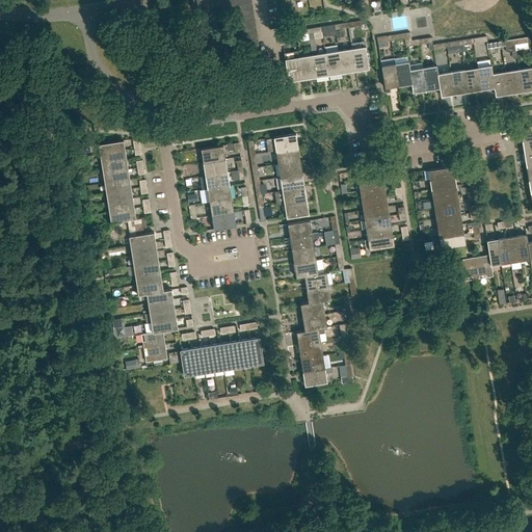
[(208,0),(202,0),(204,10),(210,9),(208,0)]
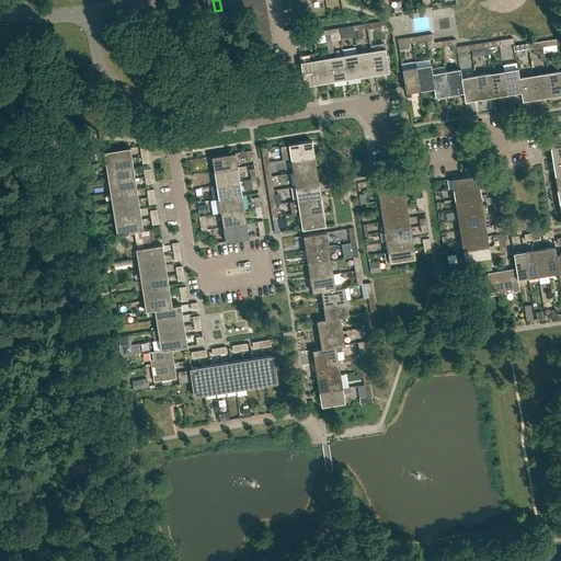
[(355,36),(354,31),(353,25),(339,29),(341,38),(355,36)]
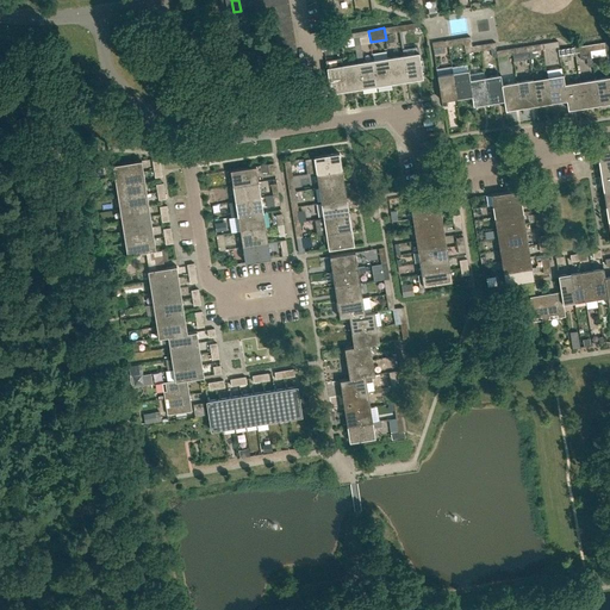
[(377,85),(373,60),(363,61),(360,37),(365,37),(363,31),(353,33),(354,38),(358,62),(361,87),(377,85)]
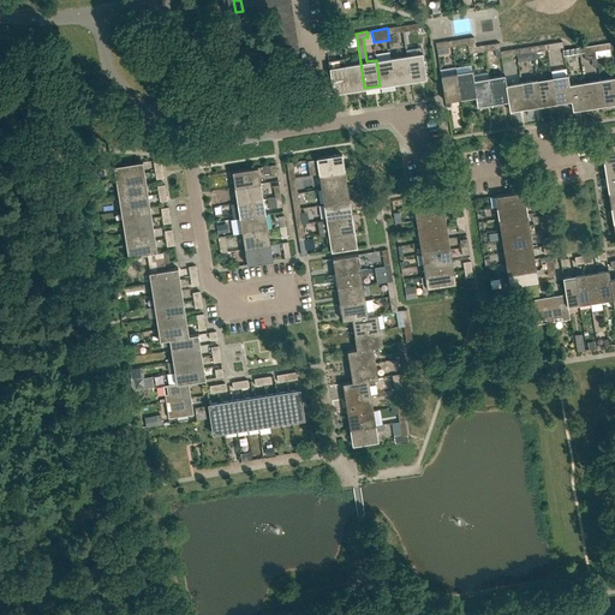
[(466,39),(467,43),(469,53),(479,52),(479,46),(475,47),(473,37),(466,39)]
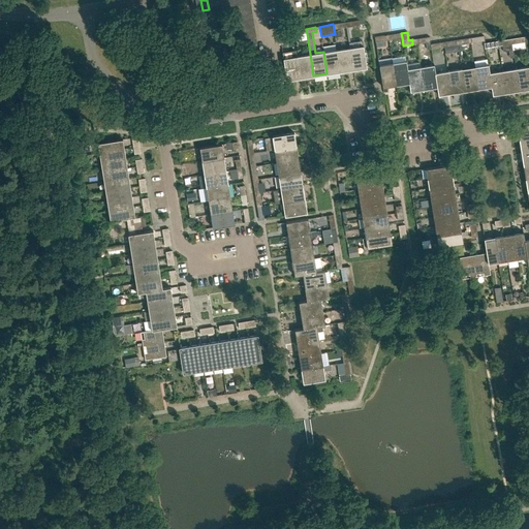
[(458,44),(459,44),(460,50),(467,49),(466,38),(457,40),(458,44)]
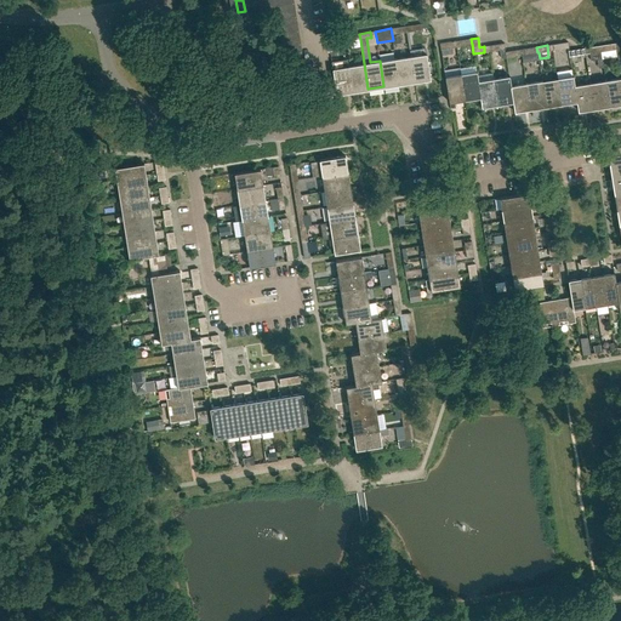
[(289,63),(301,61),(298,51),(286,53),(280,55),(281,64),(289,63)]
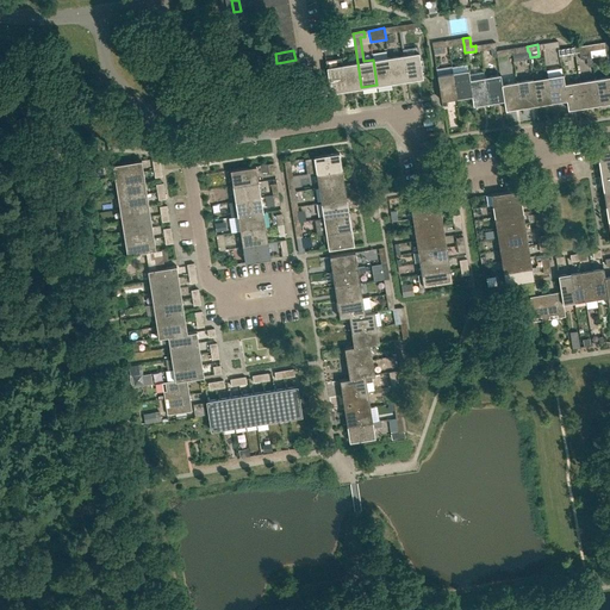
[(404,55),(408,80),(423,78),(419,53),(404,55)]
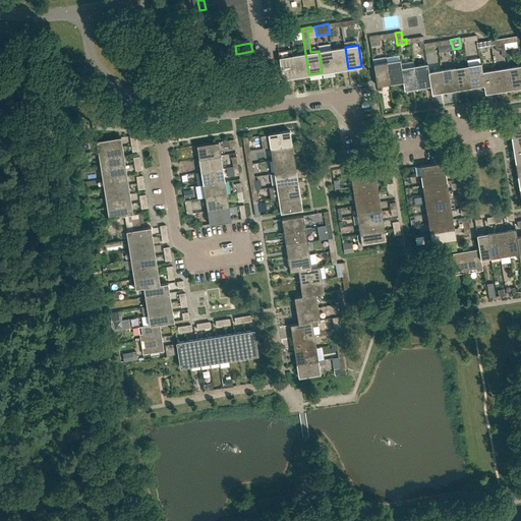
[(335,70),(348,68),(345,47),(332,49),(335,70)]
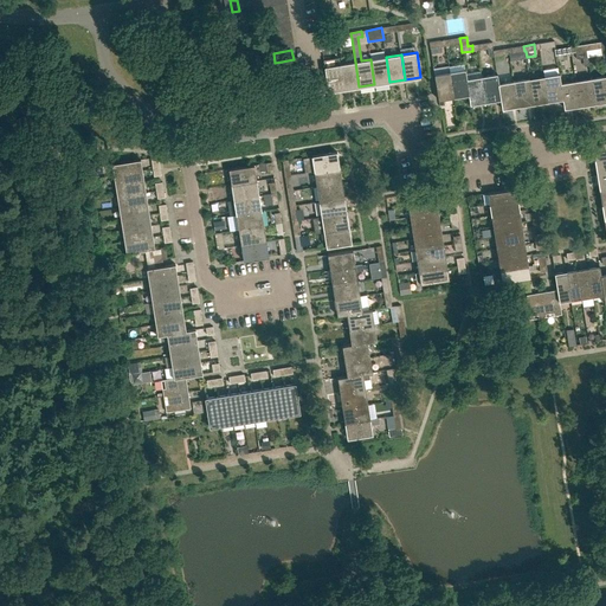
[(374,84),(389,82),(386,57),(371,59),(374,84)]
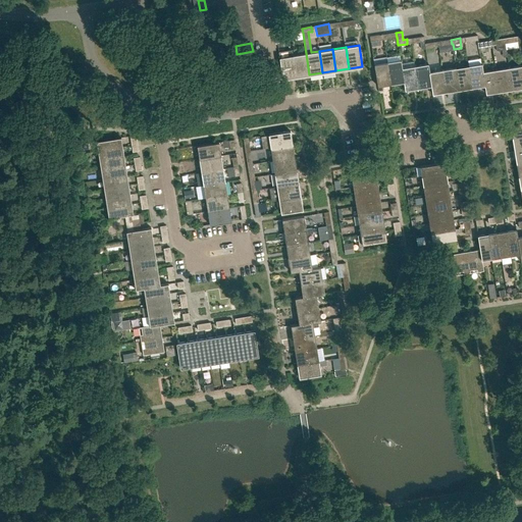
[(297,76),(309,74),(306,53),(293,55),(297,76)]
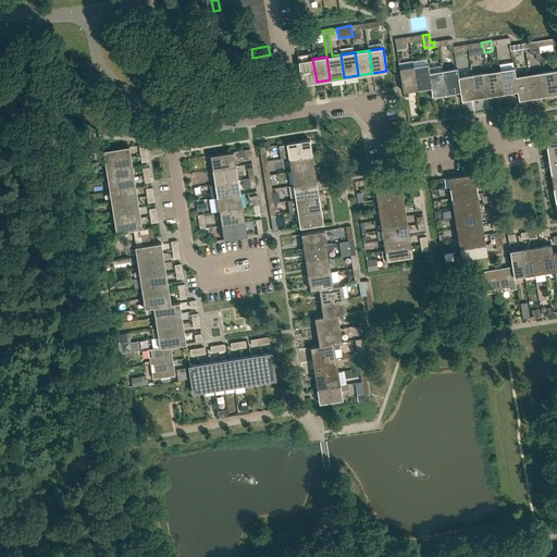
[(302,84),(317,82),(312,59),(298,61),(302,84)]
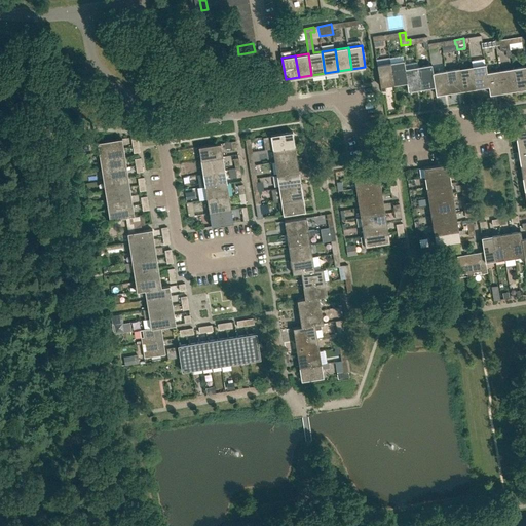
[(405,68),(404,60),(390,62),(393,84),(407,82),(405,68)]
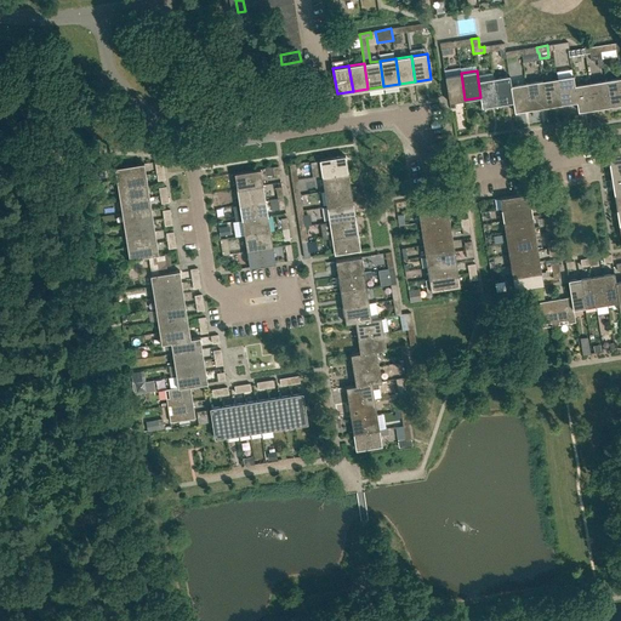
[(449,102),(465,100),(461,73),(445,75),(449,102)]
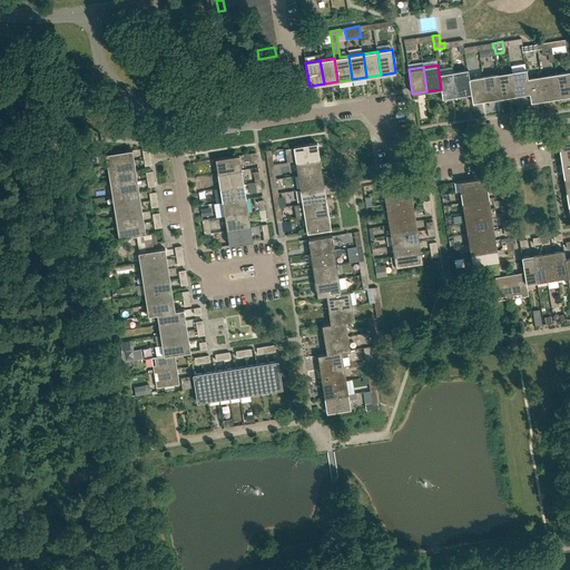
[(469,78),(468,69),(453,71),(457,96),(471,94),(469,78)]
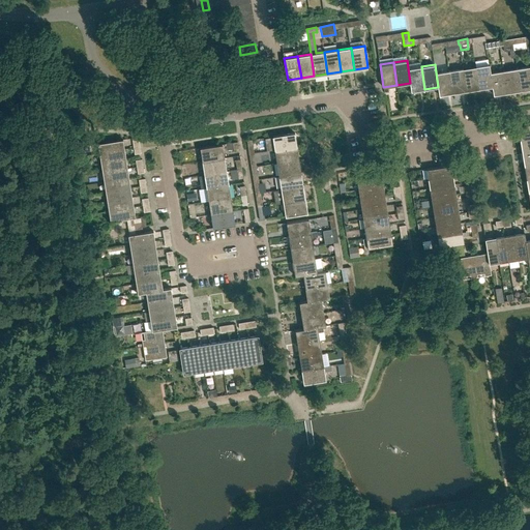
[(490,72),(491,72),(489,64),(475,66),(478,89),(492,86),(493,86),(490,72)]
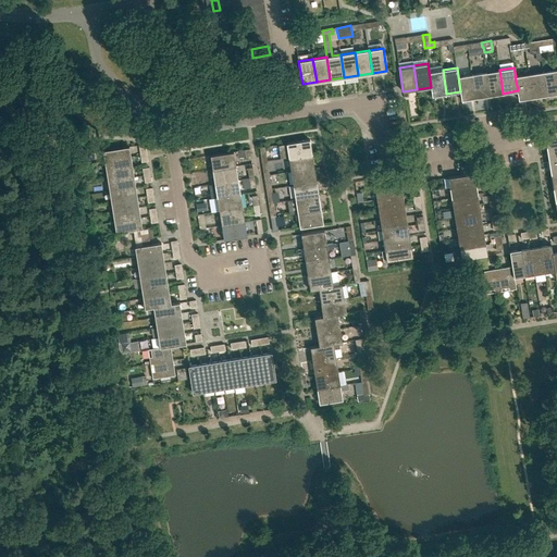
[(432,96),(446,94),(443,70),(429,72),(431,87),(432,96)]
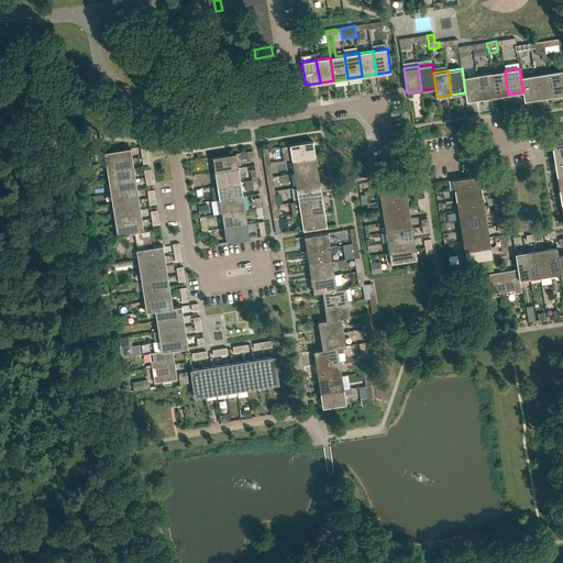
[(495,97),(508,95),(505,70),(490,73),(495,97)]
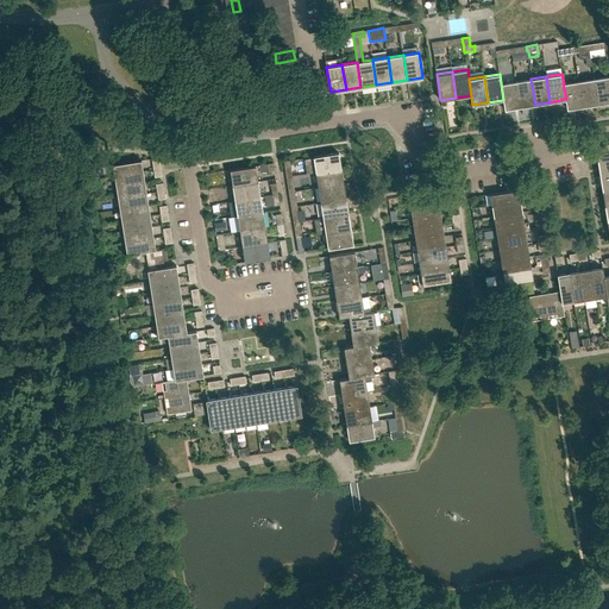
[(597,104),(608,101),(608,77),(608,76),(594,79),(597,104)]
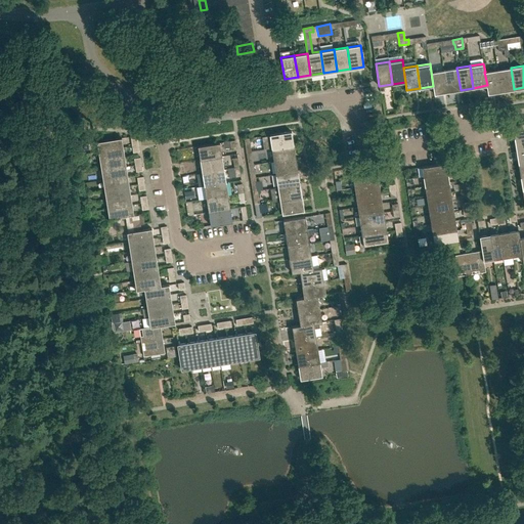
[(447,92),(461,90),(456,68),(443,70),(447,92)]
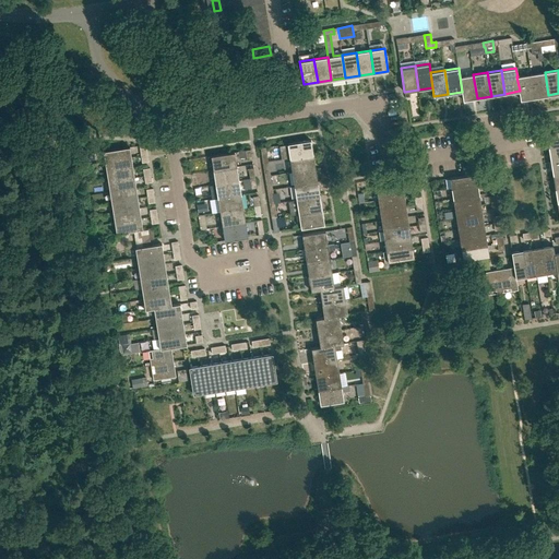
[(534,97),(548,95),(545,72),(531,74),(534,97)]
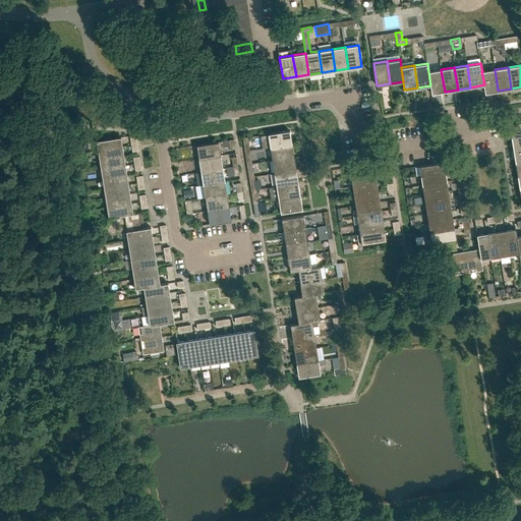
[(431,94),(445,92),(441,69),(428,71),(430,85),(431,94)]
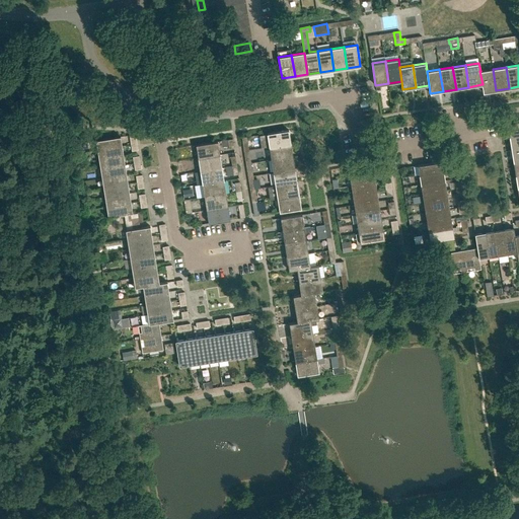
[(484,92),(496,90),(493,69),(480,71),(479,71),(483,84),(482,84),(484,92)]
